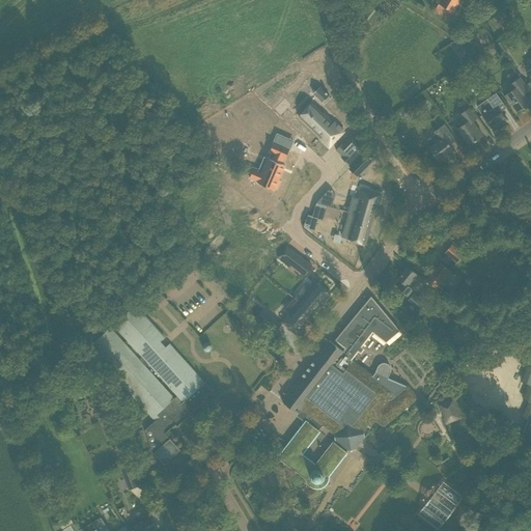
[(432,12),(437,15),(447,21),(459,0),(437,0),(436,2),(439,3),(432,12)]
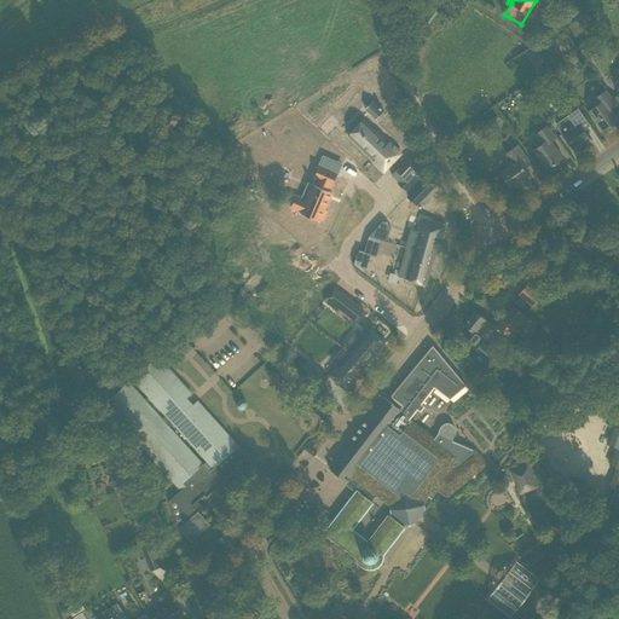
[(528,46),(521,53),(536,65),(543,58),(528,46)]
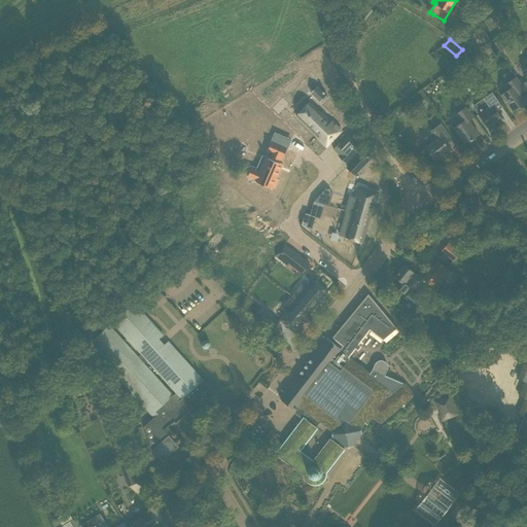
[(501,94),(506,103),(513,111),(526,102),(520,94),(525,90),(522,84),(516,76),(506,82),(510,88),(501,94)]
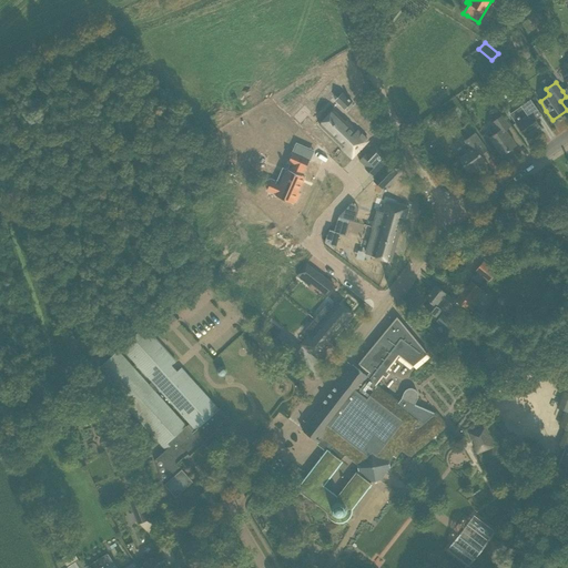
[(521,107),(510,114),(515,121),(521,130),(523,129),(528,137),(541,128),(536,120),(537,120),(536,119),(541,114),(535,104),(526,91),(516,99),(521,107)]
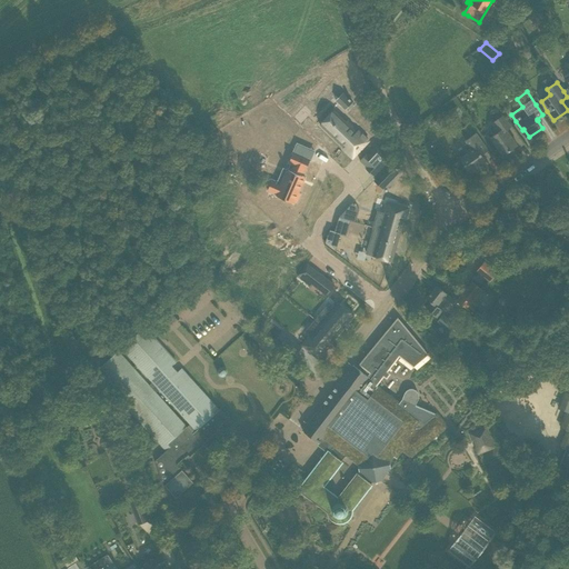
[(461,122),(467,118),(459,107),(453,110),(461,122)]
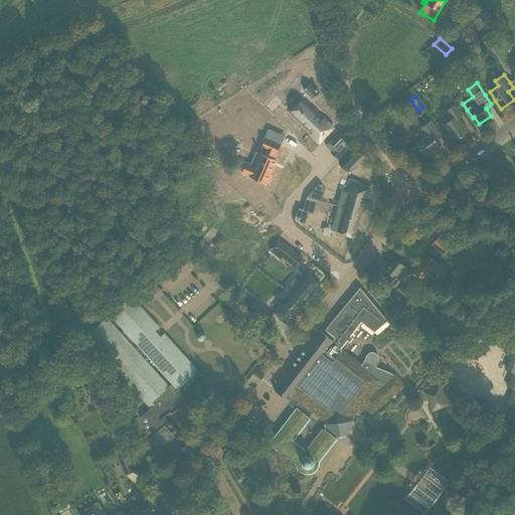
[(303,100),(290,113),(311,134),(310,135),(319,143),(334,128),(324,118),(323,119),(316,113),(317,112),(315,110),(314,110),(303,100)]
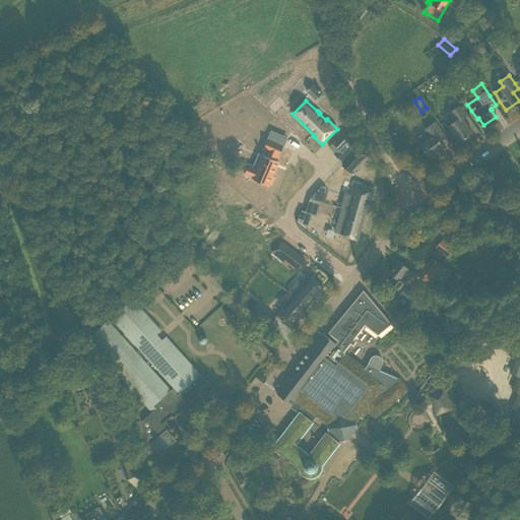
[(467,116),(462,107),(460,105),(450,112),(456,120),(448,125),(454,134),(459,142),(472,133),(463,119),(467,116)]
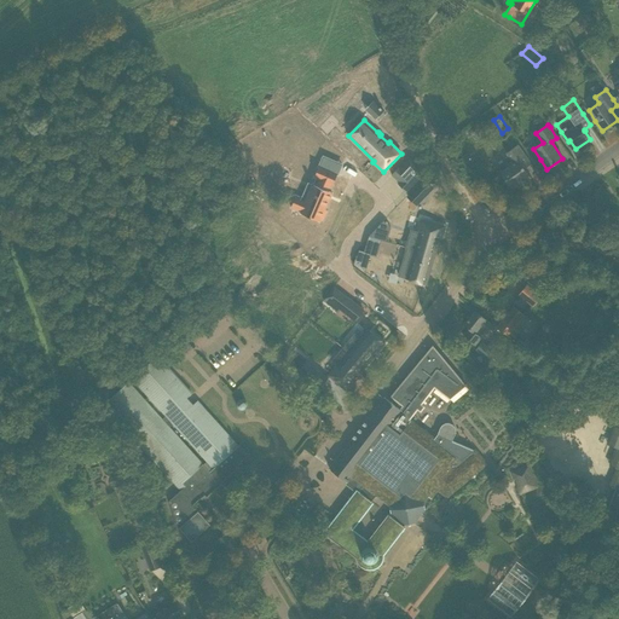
[(501,172),(507,181),(507,184),(509,189),(512,187),(513,190),(531,178),(524,168),(531,163),(524,154),(518,145),(505,152),(512,161),(507,165),(509,167),(501,172)]
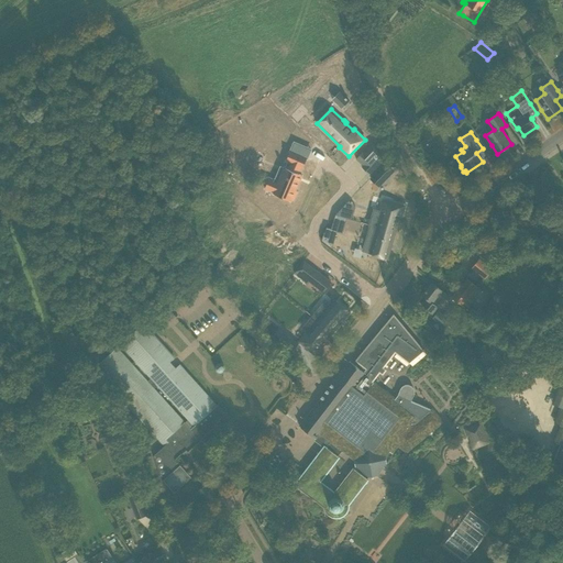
[(261,138),(236,163),(249,174),(273,148),(261,138)]
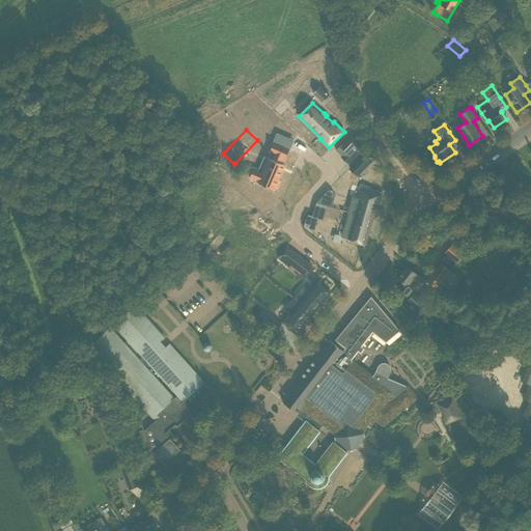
[(342,142),(335,149),(342,157),(341,158),(348,165),(366,146),(358,139),(358,140),(352,135),(343,143),(342,142)]
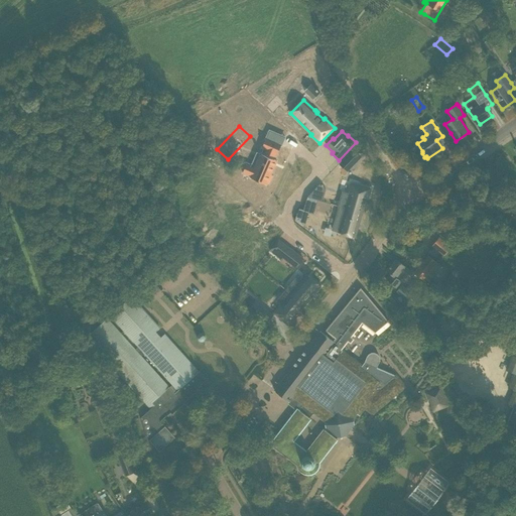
[(247,163),(242,172),(251,176),(250,177),(266,184),(267,182),(269,183),(273,175),(270,174),(276,160),(273,159),(275,153),(277,154),(280,146),(281,145),(266,139),(265,139),(262,147),(264,148),(261,154),(261,153),(259,157),(256,156),(252,165),(247,163)]
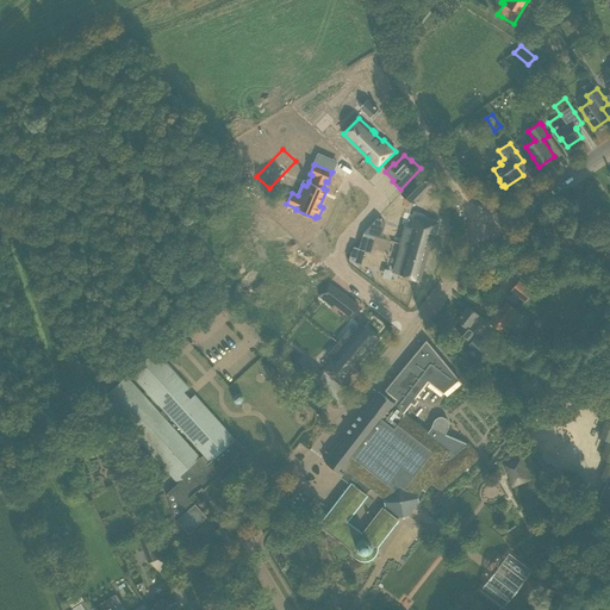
[(422,173),(409,187),(417,195),(430,181),(422,173)]
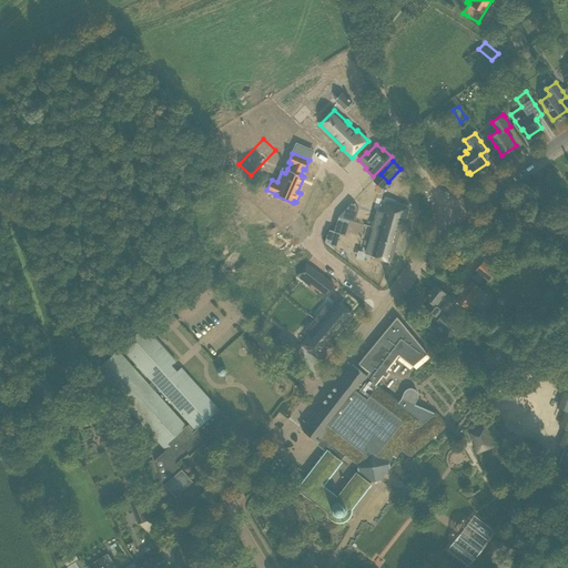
[(376,214),(373,226),(398,234),(402,225),(403,225),(407,209),(386,202),(384,213),(383,215),(376,214)]
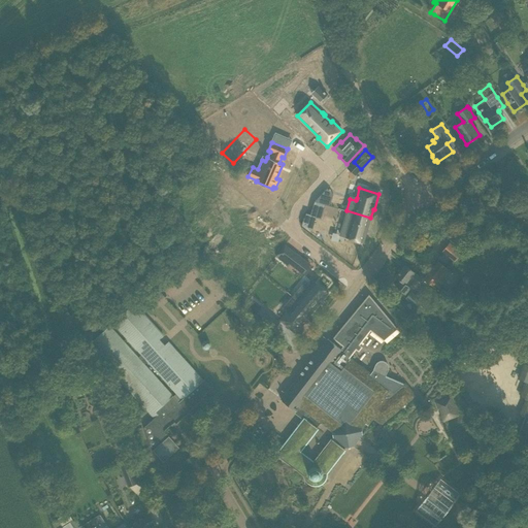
[(347,211),(340,235),(344,236),(344,237),(363,242),(370,218),(347,210),(347,211)]
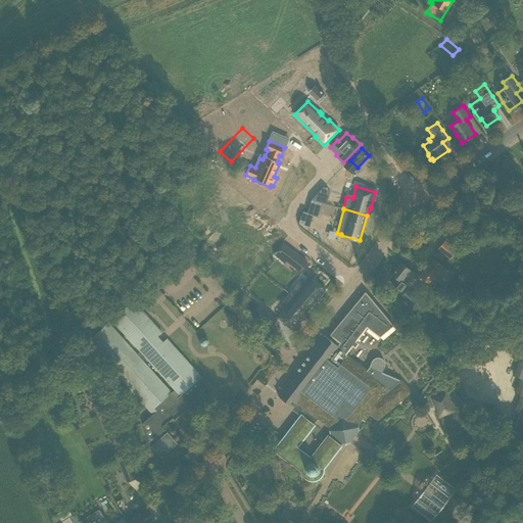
[(300,219),(298,223),(308,231),(311,222),(300,219)]
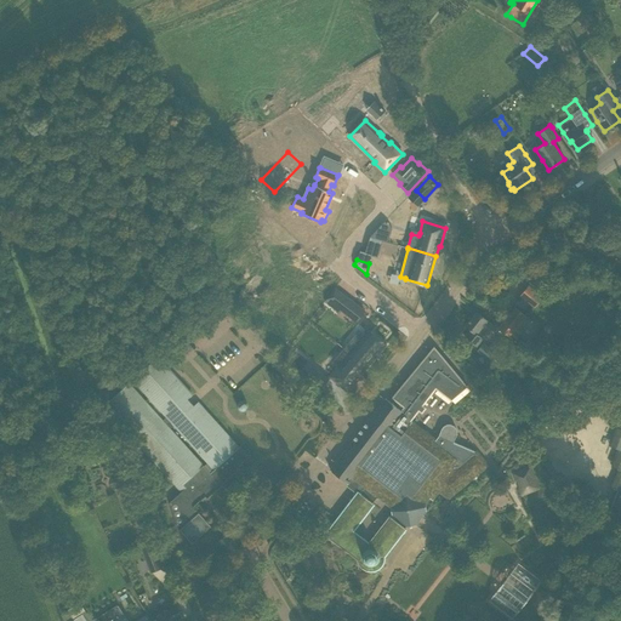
[(545,260),(537,271),(543,274),(543,275),(552,281),(558,272),(559,273),(565,266),(557,260),(551,267),(550,266),(551,265),(545,260)]
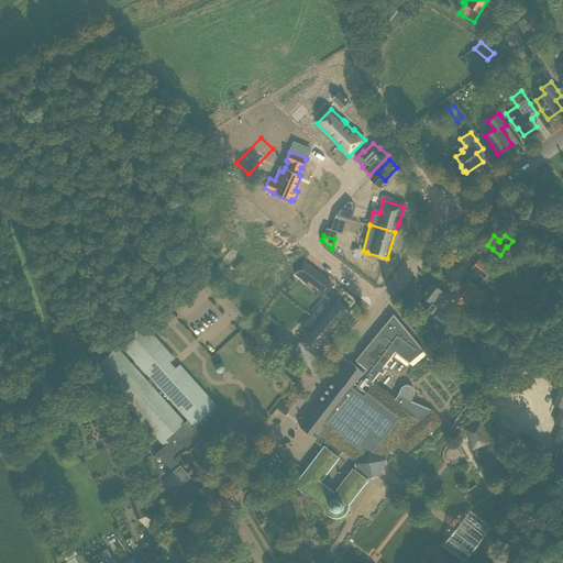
[(492,251),(489,254),(497,261),(499,256),(492,251)]
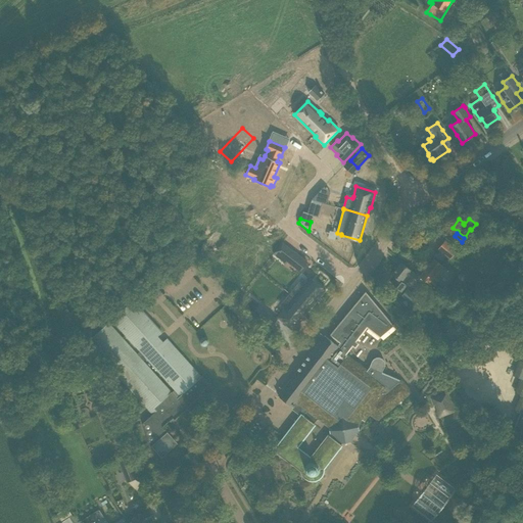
[(445,240),(438,249),(450,259),(462,246),(454,238),(449,243),(445,240)]
